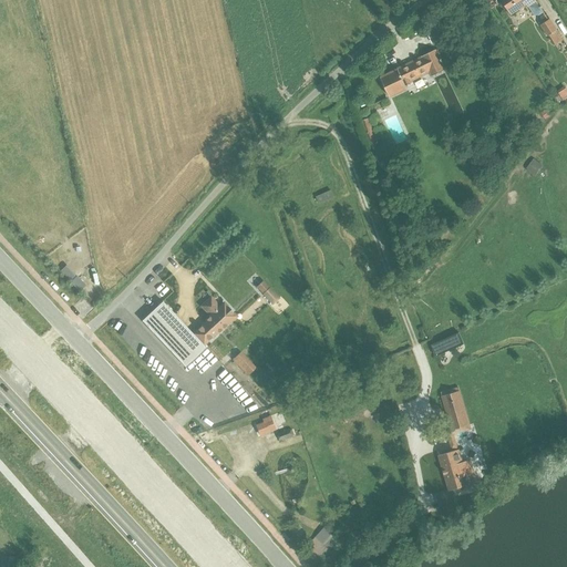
[(494,0),(508,22),(537,4),(534,0),(494,0)]
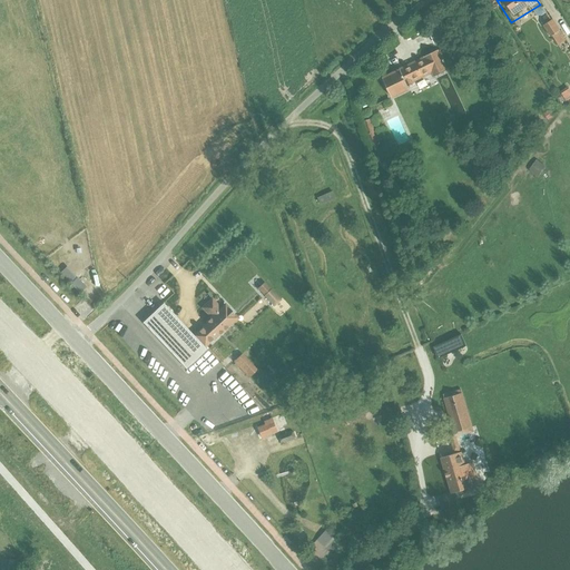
[(531,18),(547,45),(556,39),(540,12),(531,18)]
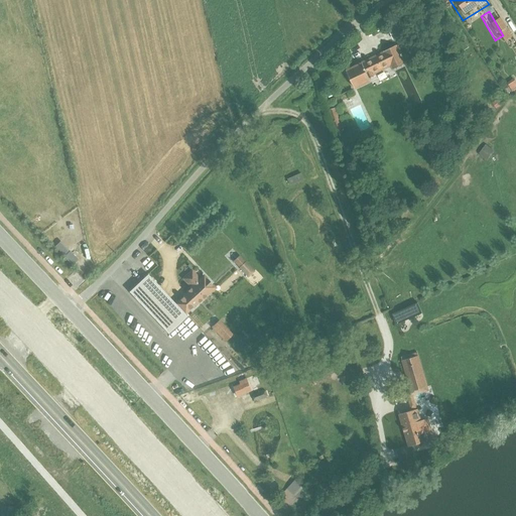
[(403,21),(388,28),(394,39),(409,32),(403,21)]
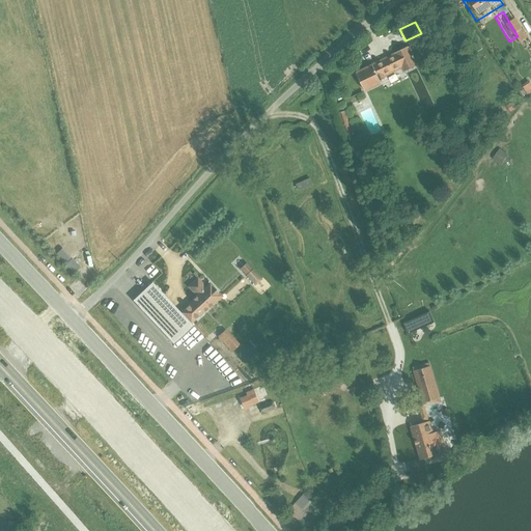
[(396,53),(357,73),(366,91),(383,84),(381,80),(386,78),(385,77),(402,68),(403,72),(418,64),(409,46),(395,52),(396,53)]
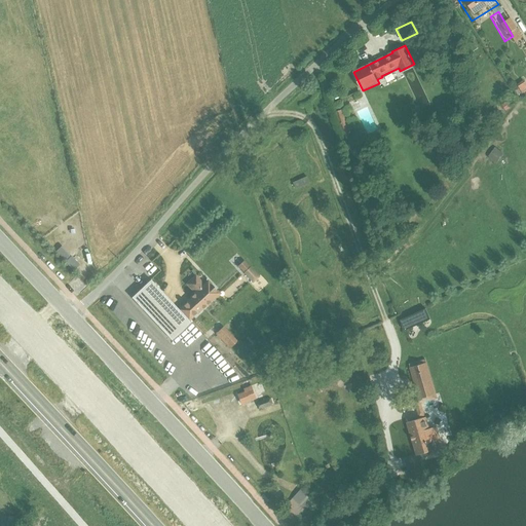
[(525,82),(517,89),(525,103),(525,82)]
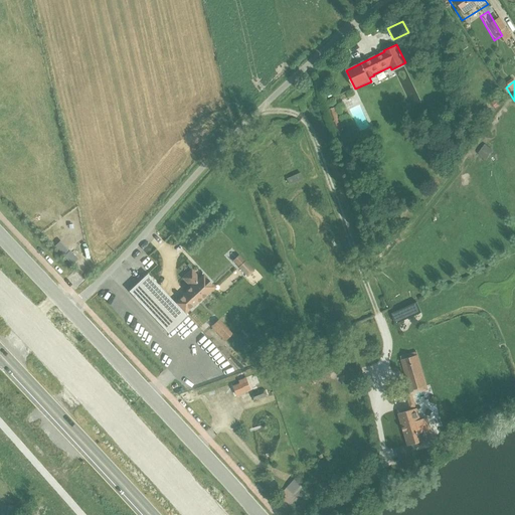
[(329,110),(338,139),(344,137),(342,130),(343,130),(336,108),(329,110)]
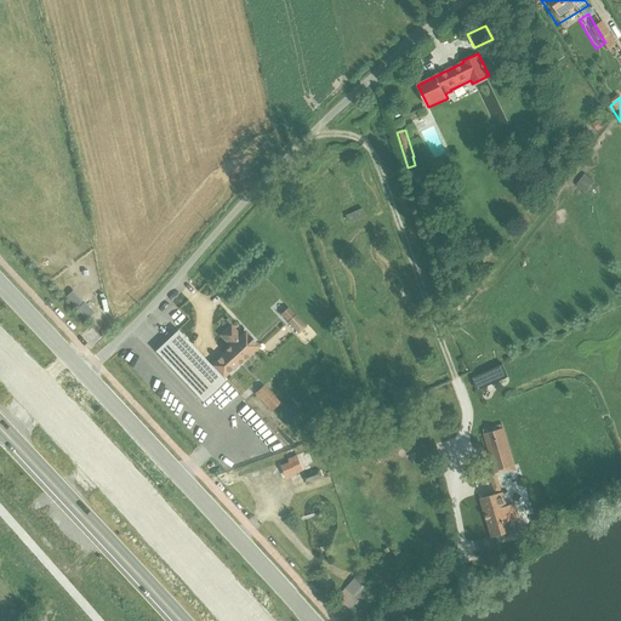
[(576,171),(567,178),(576,191),(585,182),(576,171)]
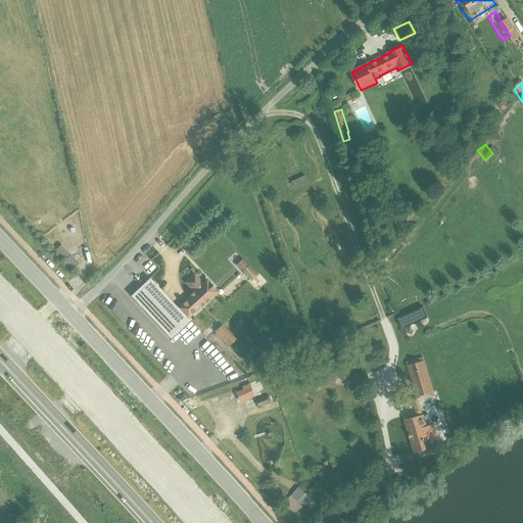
[(310,182),(306,175),(292,181),(294,188),(310,182)]
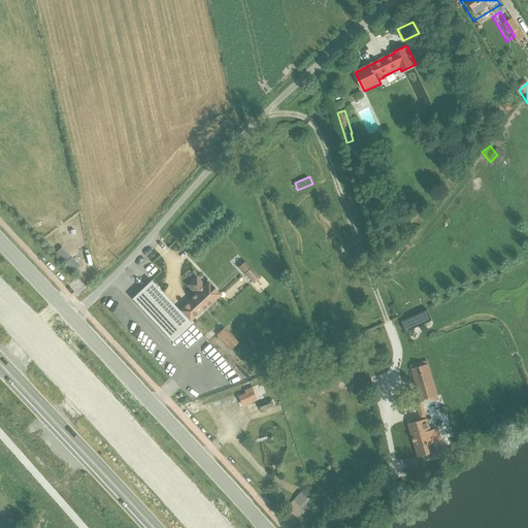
[(72,257),(62,245),(57,252),(66,262),(72,257)]
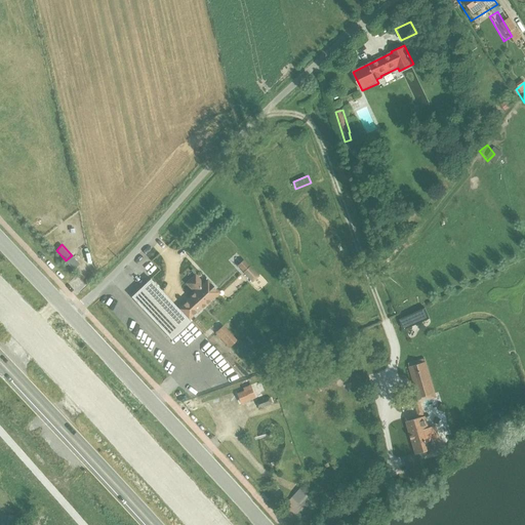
[(80,264),(72,255),(66,260),(74,269),(80,264)]
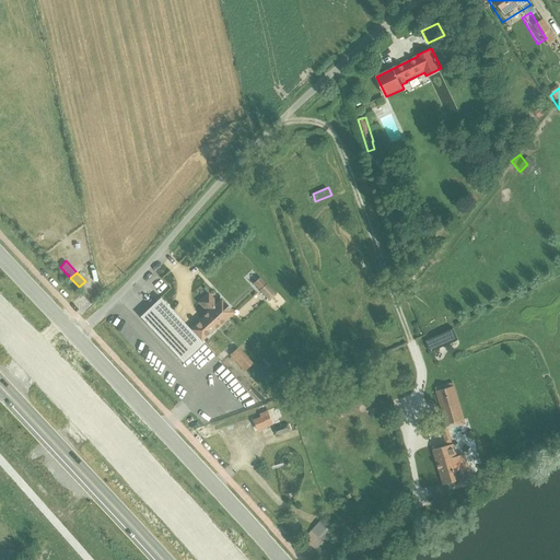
[(155,293),(161,283),(144,272),(138,282),(155,293)]
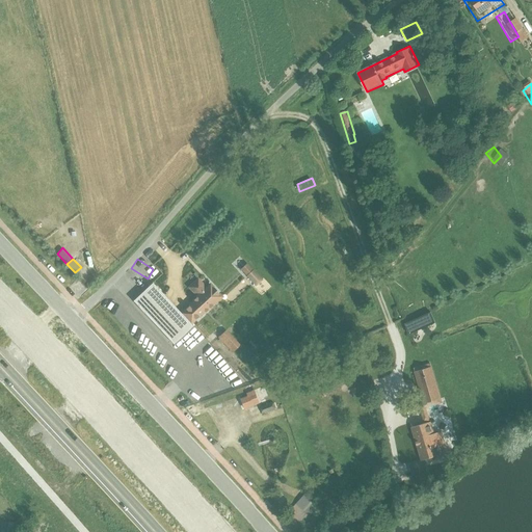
[(253,270),(246,263),(240,269),(246,275),(245,275),(256,286),(263,280),(253,269),(253,270)]
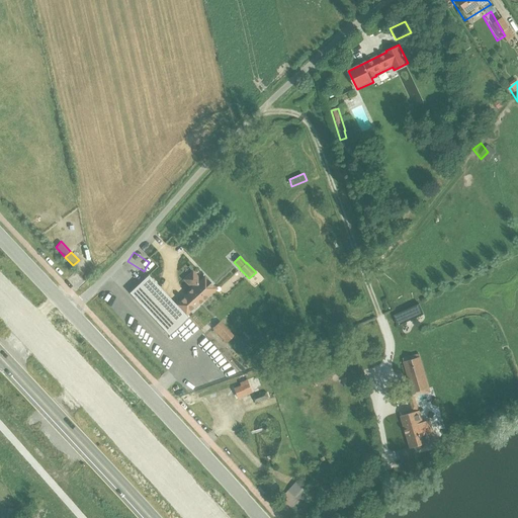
[(188,293),(176,305),(186,316),(190,312),(190,311),(193,308),(193,309),(206,296),(207,297),(217,289),(204,276),(200,280),(192,271),(184,279),(192,287),(187,292),(188,293)]
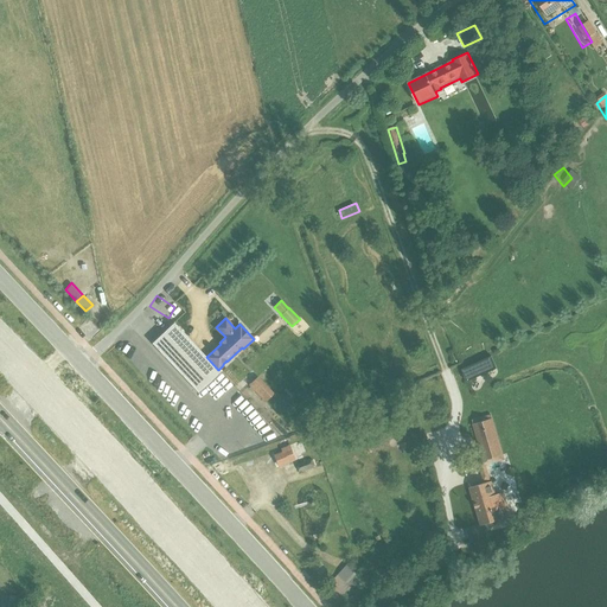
[(206,357),(174,321),(152,343),(198,393),(221,372),(218,370),(206,357)]
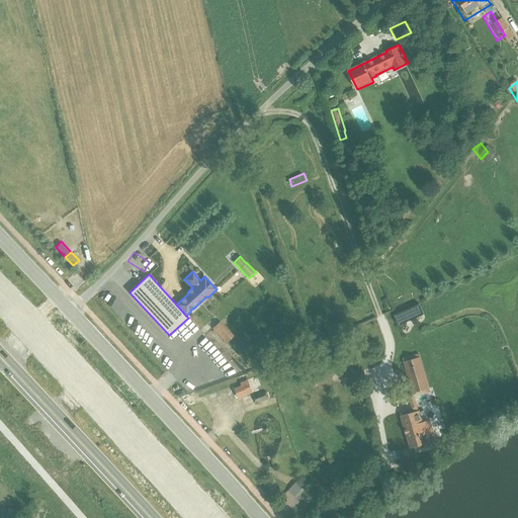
[(394,315),(399,326),(426,314),(421,303),(394,315)]
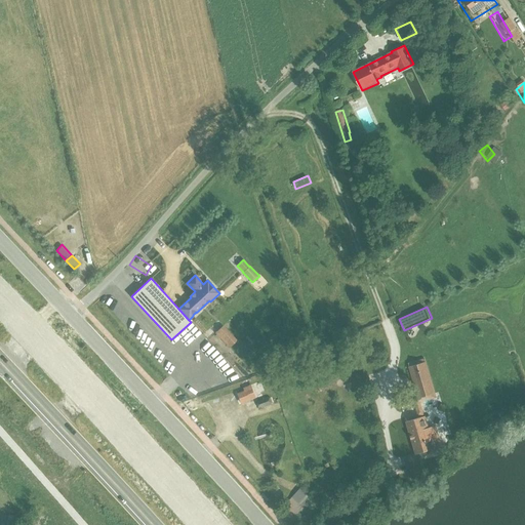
[(237,340),(224,325),(215,332),(229,348),(237,340)]
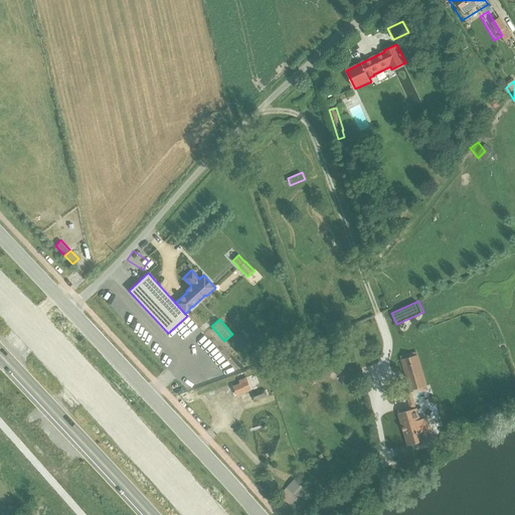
[(410,389),(406,390),(411,409),(398,413),(408,446),(425,440),(420,424),(427,422),(427,423),(436,420),(433,413),(420,417),(417,407),(416,407),(412,394),(428,389),(417,351),(400,356),(410,389)]
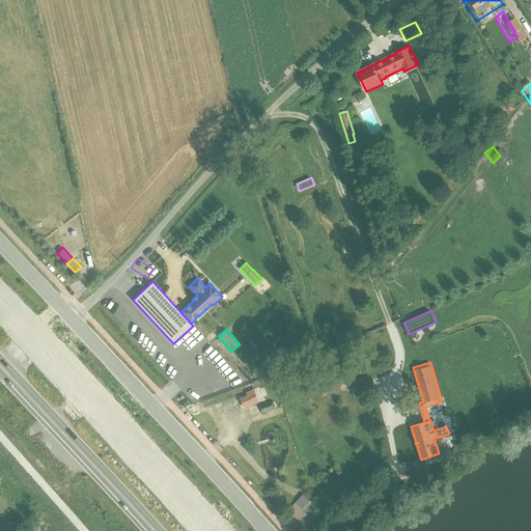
[(259,401),(254,388),(246,392),(247,394),(239,397),(243,408),(259,401)]
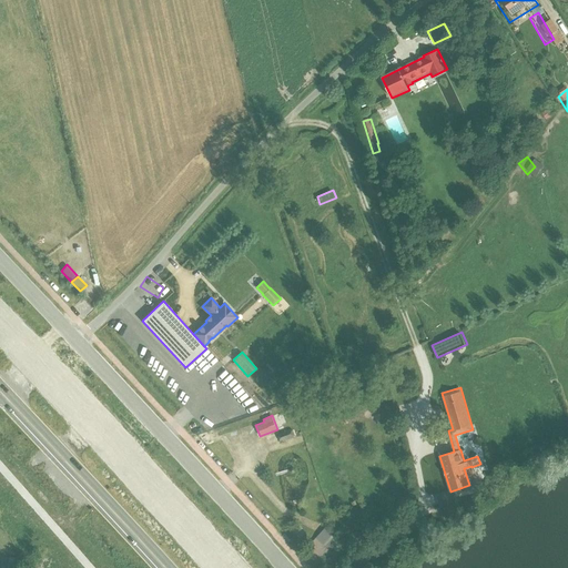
[(240,422),(232,425),(234,432),(243,428),(240,422)]
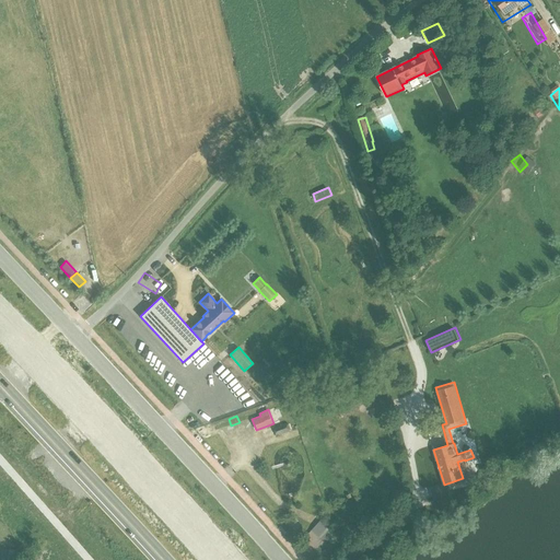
[(287,423),(275,428),(277,435),(290,431),(290,430),(291,429),(289,423),(288,424),(287,423)]
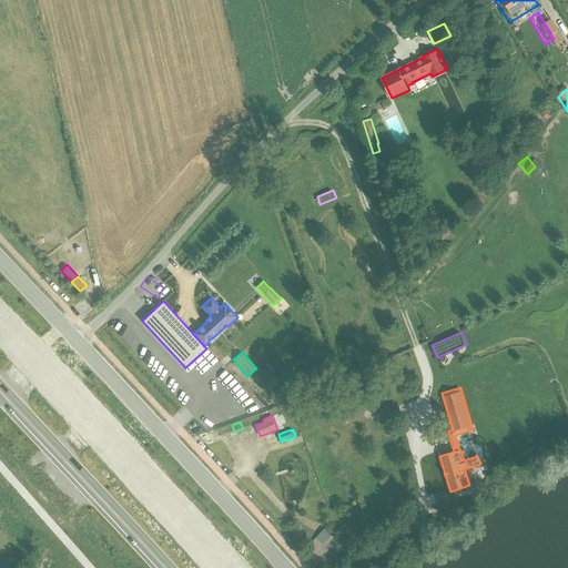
[(342,544),(325,528),(305,550),(321,567),(324,567),(336,556),(333,554),(342,544)]
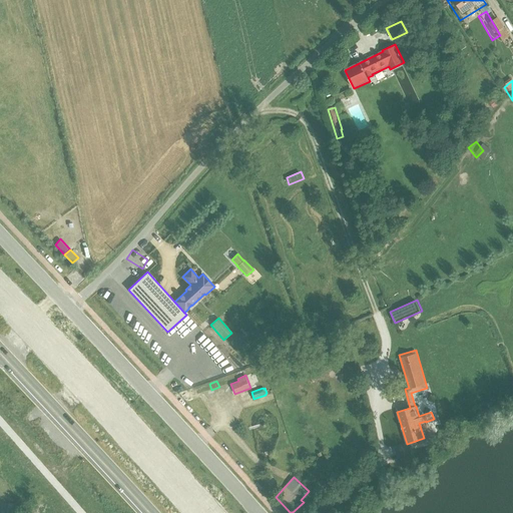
[(17,512),(19,504),(9,503),(6,512),(17,512)]
